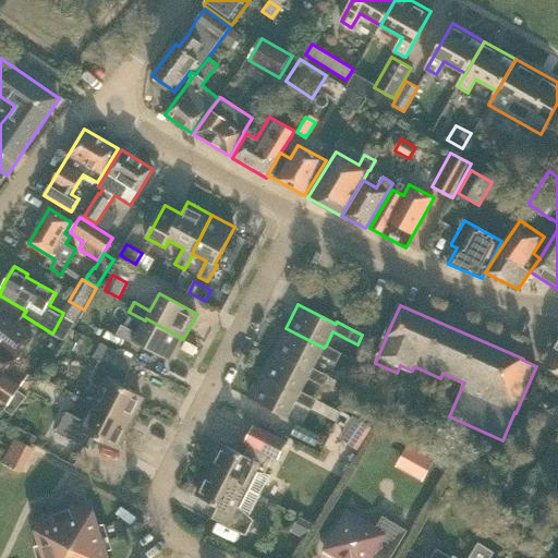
[(0,311),(0,372),(3,375),(33,337),(0,311)]
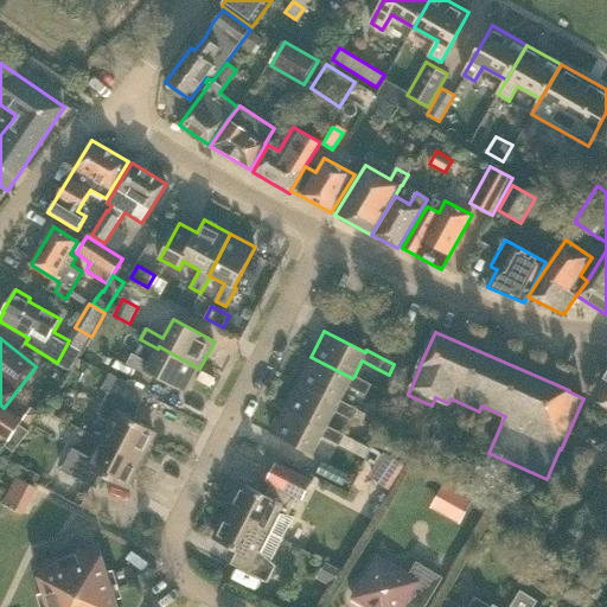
[(133,353),(127,364),(145,374),(146,371),(186,393),(199,369),(159,346),(158,349),(149,363),(133,353)]
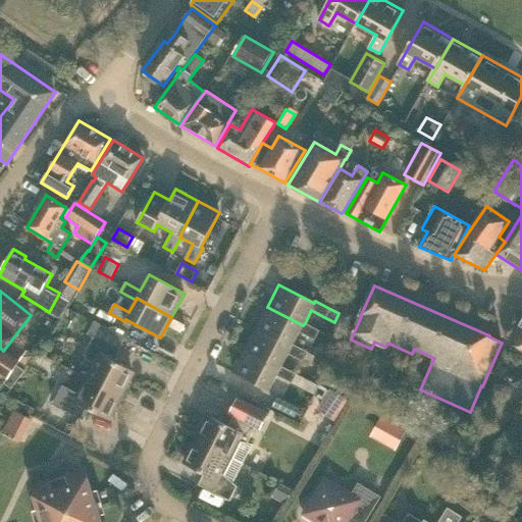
[(49,312),(58,317),(66,305),(56,299),(49,312)]
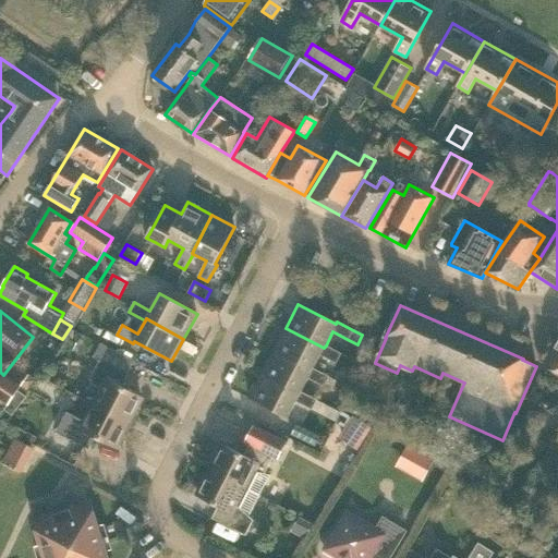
[(336,363),(332,370),(344,376),(353,360),(341,353),(326,346),(324,348),(286,328),(274,351),(312,372),(314,368),(320,355),(336,363)]
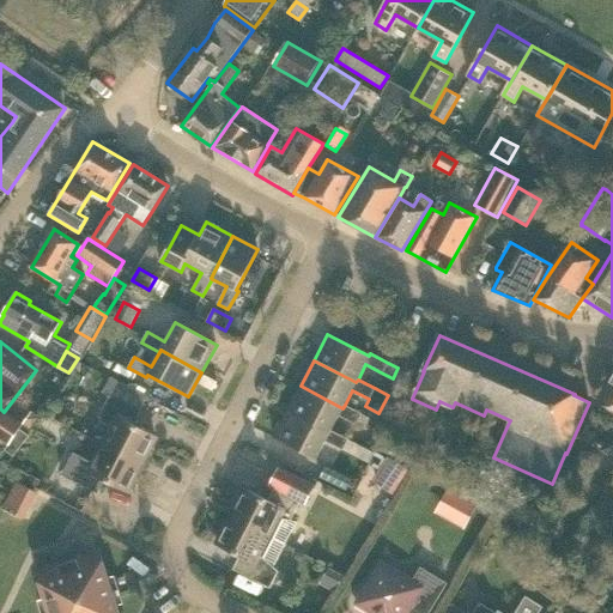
[(612,377),(598,405),(612,412),(612,377)]
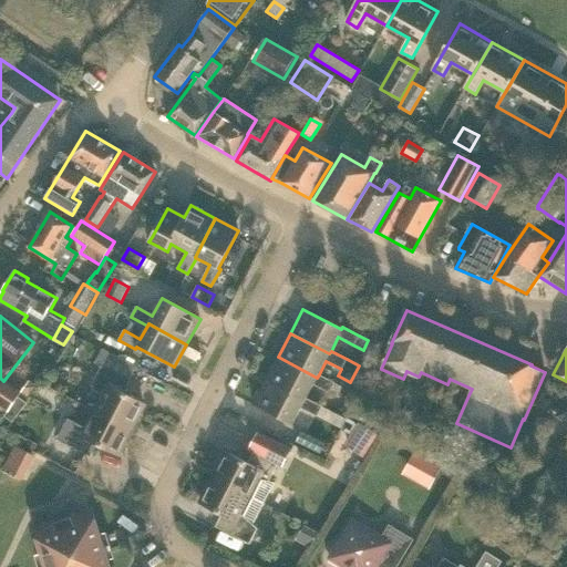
[(313,384),(342,400),(348,390),(319,374),(317,378),(278,357),(266,381),(305,401),(307,398),(313,384)]
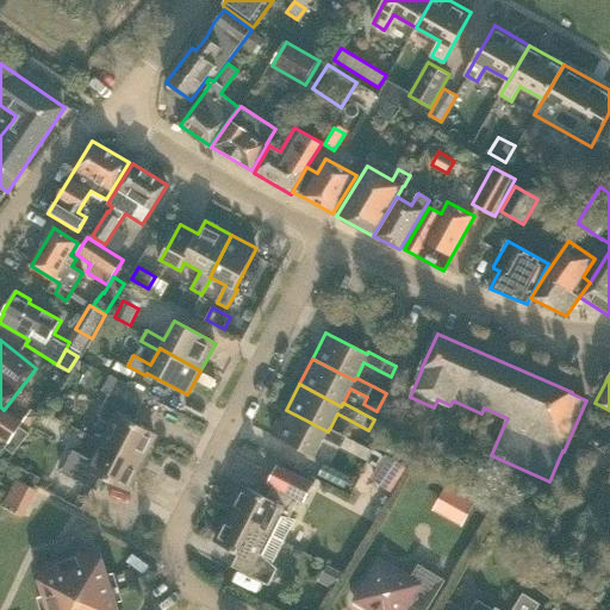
[(109,394),(98,416),(112,423),(103,442),(138,461),(143,450),(149,449),(155,436),(151,435),(153,433),(132,422),(139,410),(109,394)]
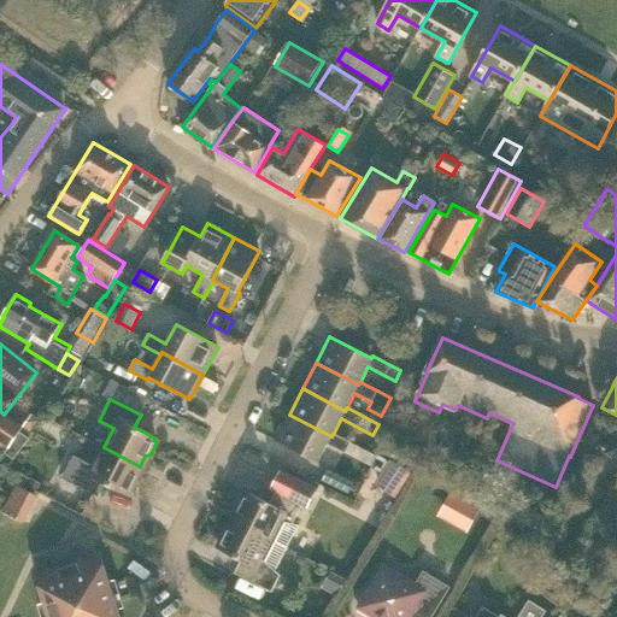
[(0,441),(9,448),(5,453),(15,459),(28,439),(19,433),(23,428),(4,415),(0,411),(0,441)]
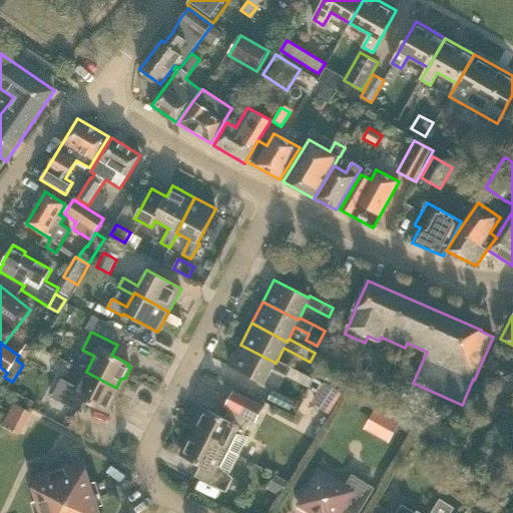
[(240,345),(229,367),(265,385),(273,369),(286,376),(284,382),(302,391),(310,376),(292,368),(278,360),(276,363),(240,345)]
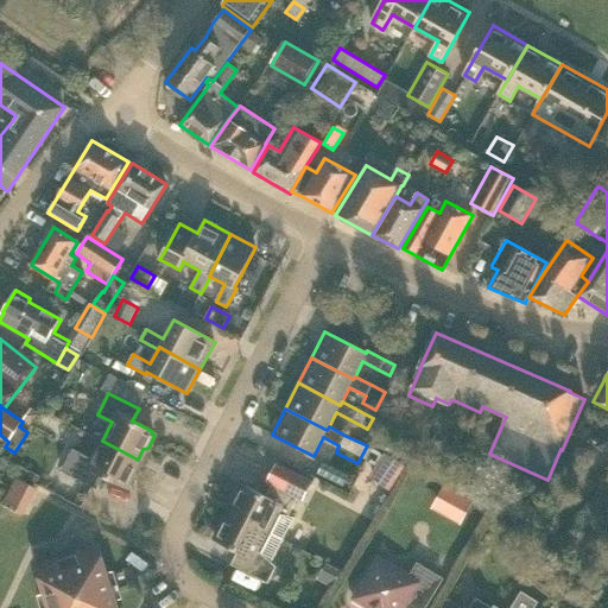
[(607,429),(601,441),(596,437),(594,442),(597,444),(597,445),(607,453),(607,429)]
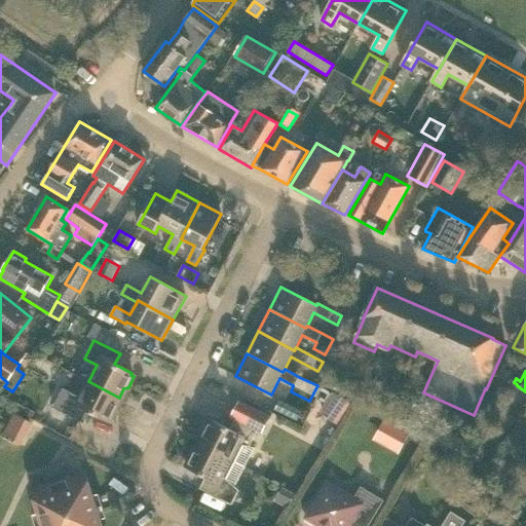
[(80,397),(63,388),(53,407),(84,423),(89,412),(107,421),(108,419),(111,421),(116,411),(115,406),(119,398),(88,381),(80,397)]
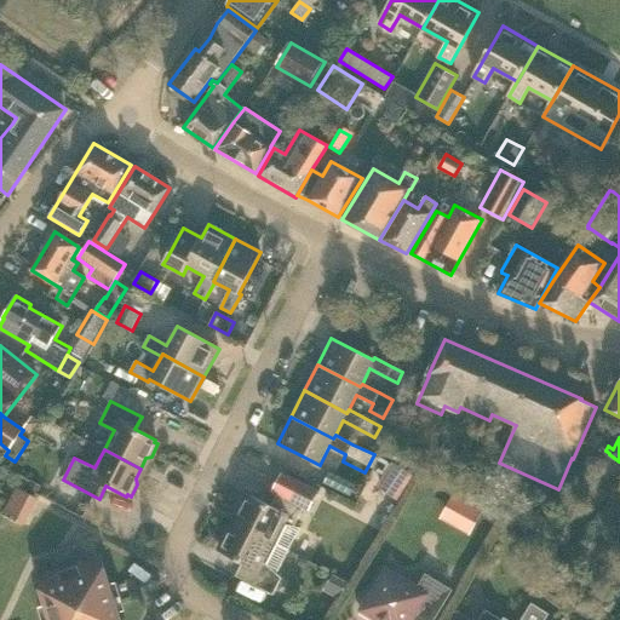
[(380,478),(374,488),(396,500),(411,475),(379,455),(369,471),(380,478)]
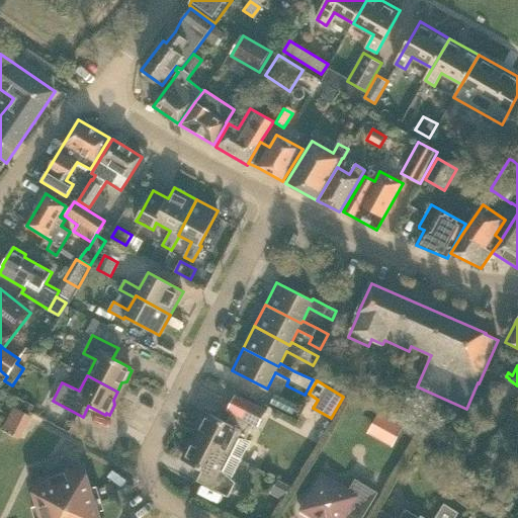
[(201,429),(197,437),(241,459),(251,441),(246,440),(254,424),(257,426),(266,410),(235,394),(226,411),(232,414),(227,423),(209,414),(208,416),(205,414),(200,424),(201,429)]
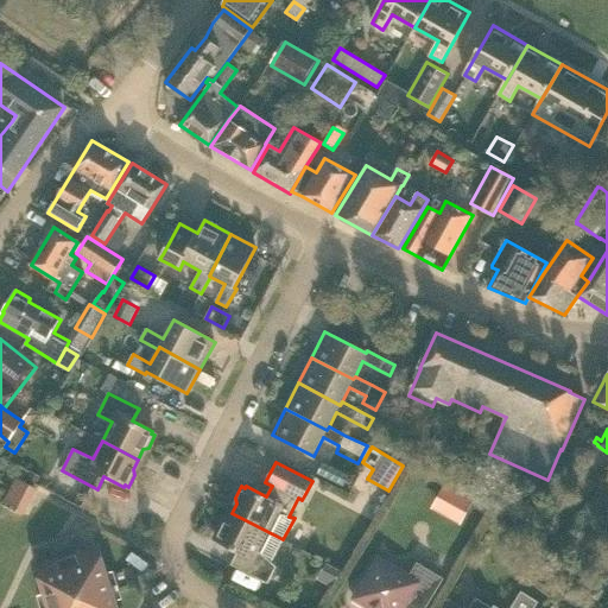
[(35,488),(17,480),(5,505),(21,514),(35,488)]
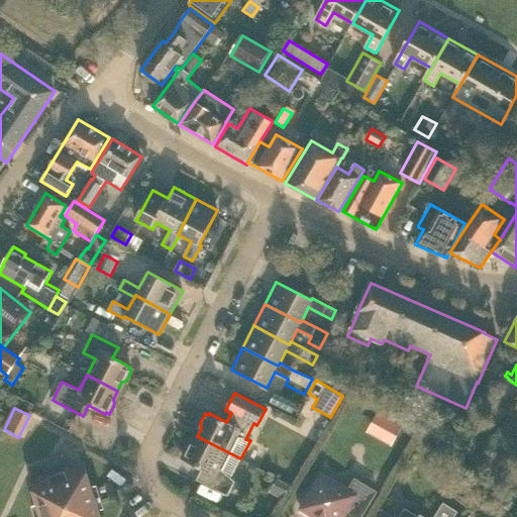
[(391,445),(401,427),(377,414),(367,432),(391,445)]
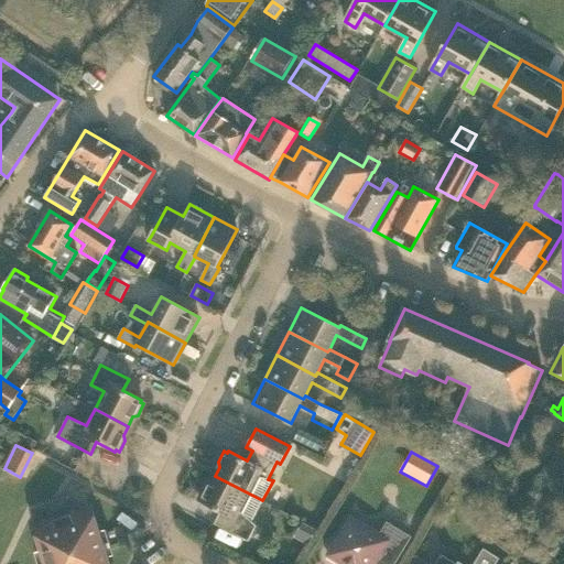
[(527,479),(519,473),(510,486),(519,491),(527,479)]
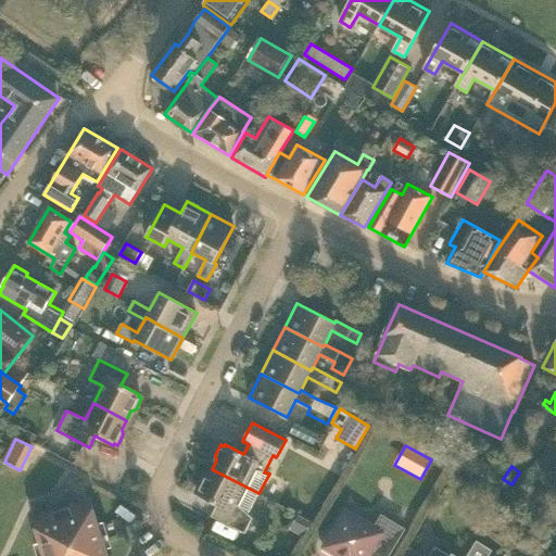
[(243,532),(252,517),(249,514),(258,493),(212,469),(207,479),(202,480),(197,492),(200,493),(199,495),(217,505),(212,516),(236,529),(243,532)]
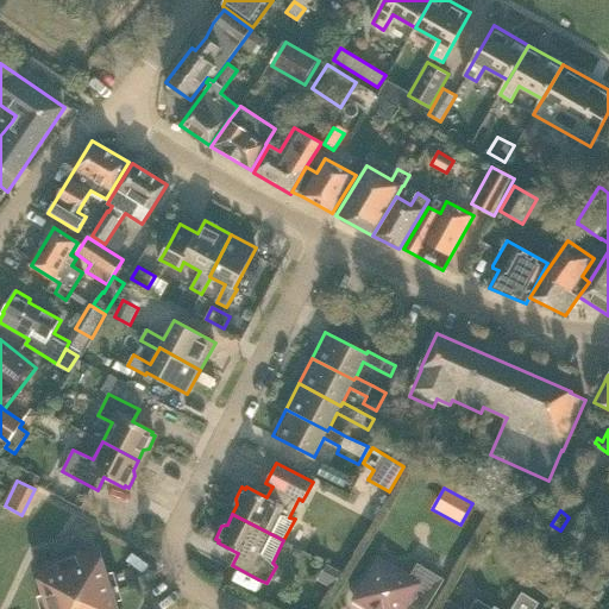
[(118,608),(99,546),(35,566),(48,608),(118,608)]
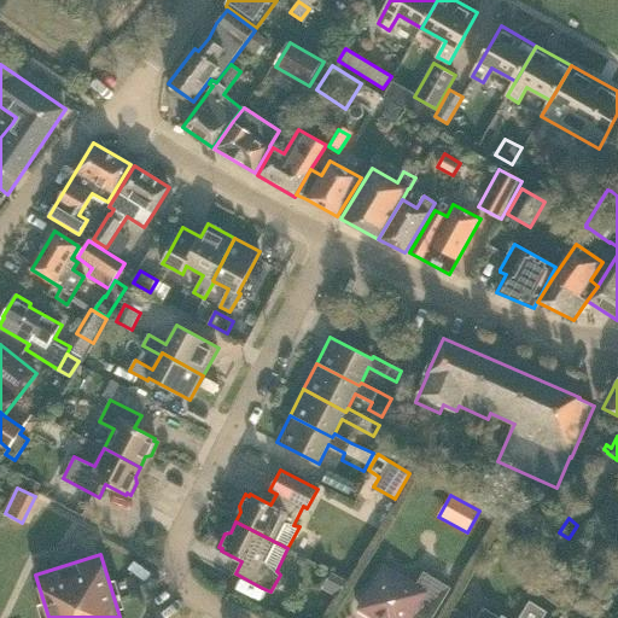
[(375,617),(377,617),(378,617),(409,617),(410,617),(412,617),(432,617),(452,588),(424,572),(415,587),(386,569),(371,594),(369,593),(359,608),(373,617),(375,617)]
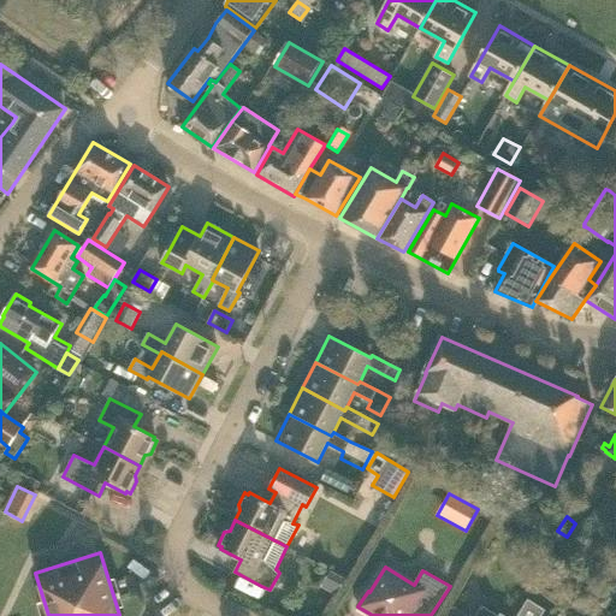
[(347,579),(331,570),(323,587),(337,594),(347,579)]
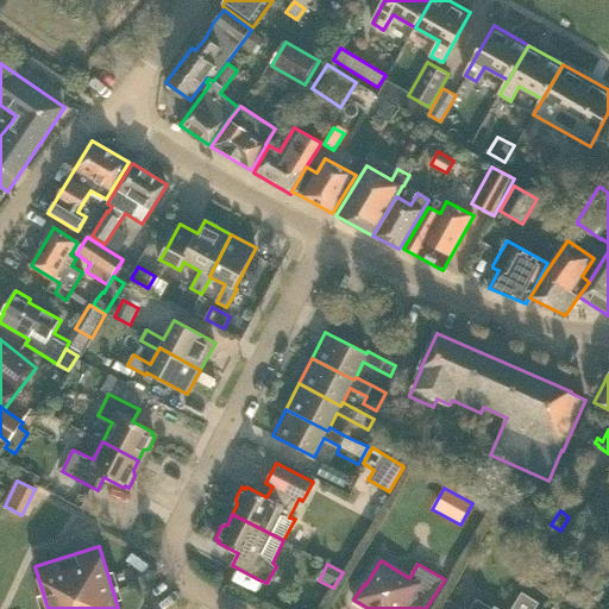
[(534,608),(539,603),(522,592),(512,608),(500,608),(495,607),(493,608),(476,600),(470,608),(534,608)]
